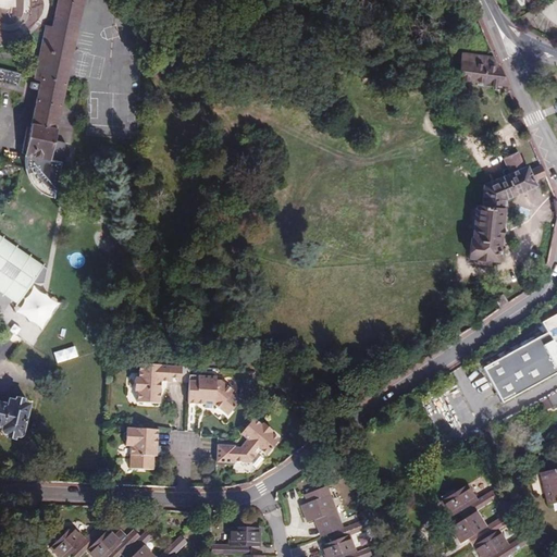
[(52,141),(82,0),(56,0),(51,25),(42,24),(32,75),(40,77),(22,159),(22,169),(25,178),(28,186),(39,195),(50,198),(52,199),(64,144),(52,141)]
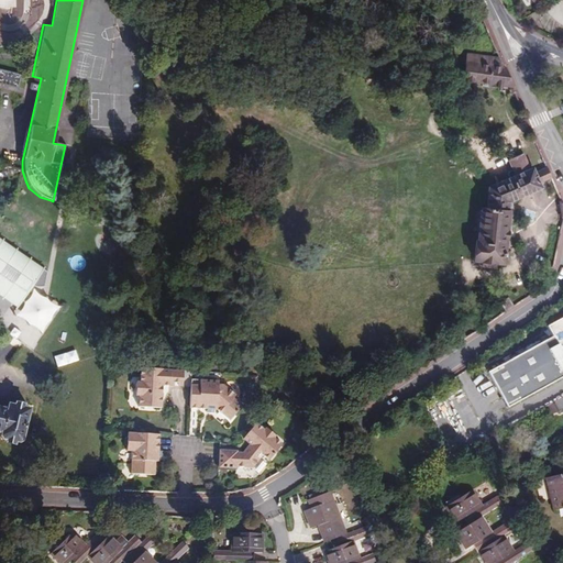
[(530,0),(537,9),(551,0),(530,0)]
